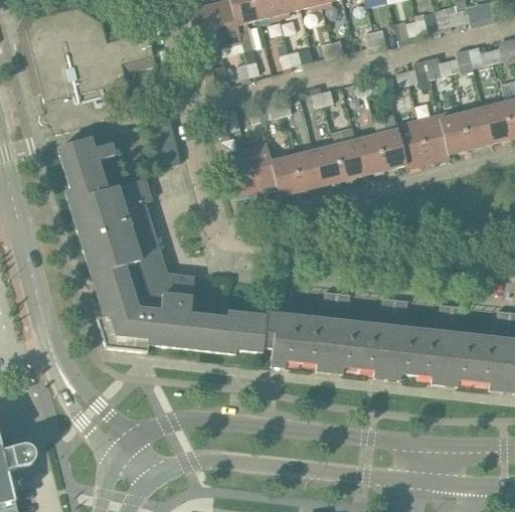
[(41,93),(45,108),(44,109),(44,110),(43,110),(43,111),(42,111),(43,113),(46,112),(49,124),(46,125),(46,126),(47,127),(48,127),(49,127),(49,128),(50,128),(50,129),(51,135),(91,125),(92,125),(115,119),(108,92),(107,87),(126,81),(124,73),(155,65),(153,56),(147,31),(146,32),(144,23),(120,29),(120,30),(105,34),(102,22),(79,9),(81,5),(83,1),(83,0),(66,0),(27,10),(16,29),(32,96),(41,93)]
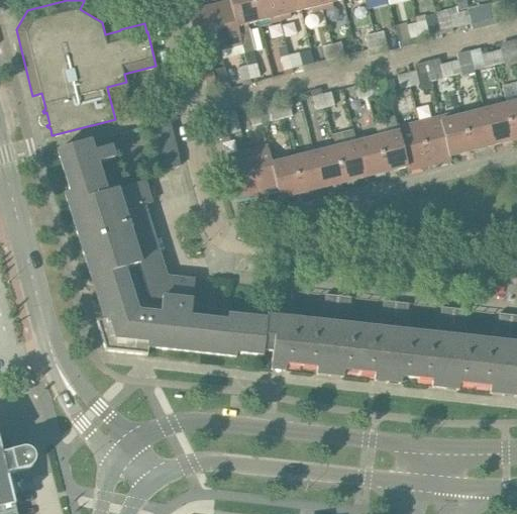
[(209,4),(220,47),(241,41),(230,0),(225,0),(209,4)]
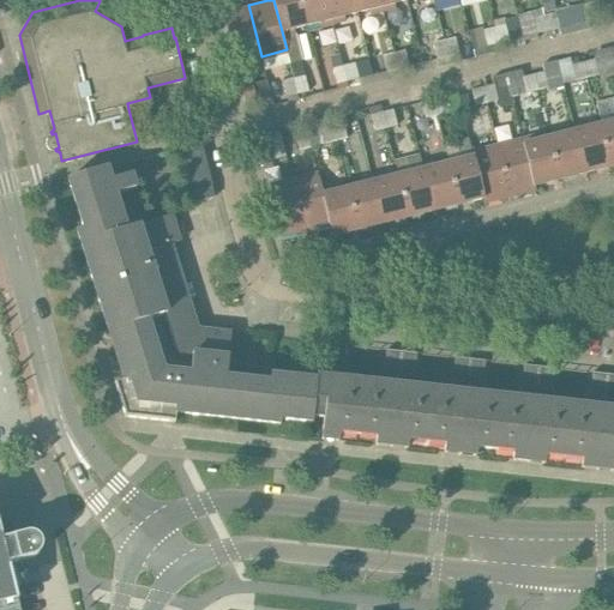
[(287,49),(289,61),(301,58),(302,58),(294,25),(306,22),(300,0),(274,0),(287,49)]
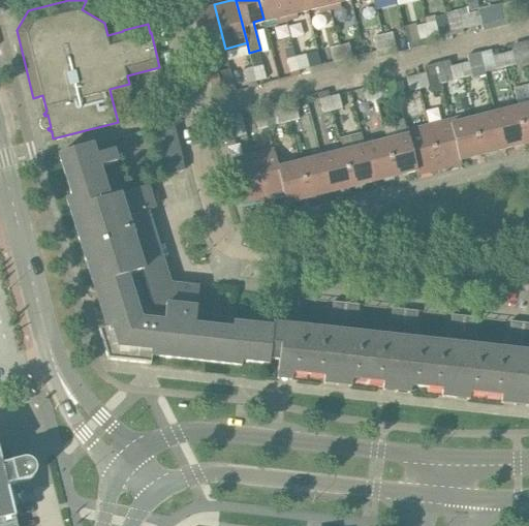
[(258,0),(263,19),(275,16),(276,20),(286,18),(281,0),(258,0)]
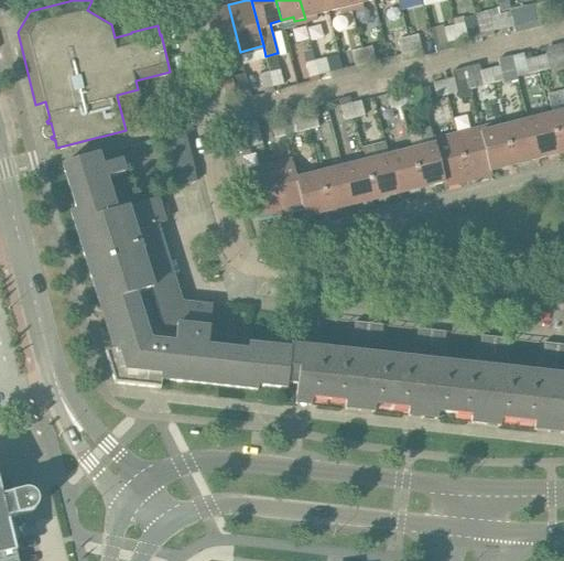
[(326,8),(324,0),(300,0),(305,19),(317,15),(316,11),(326,8)]
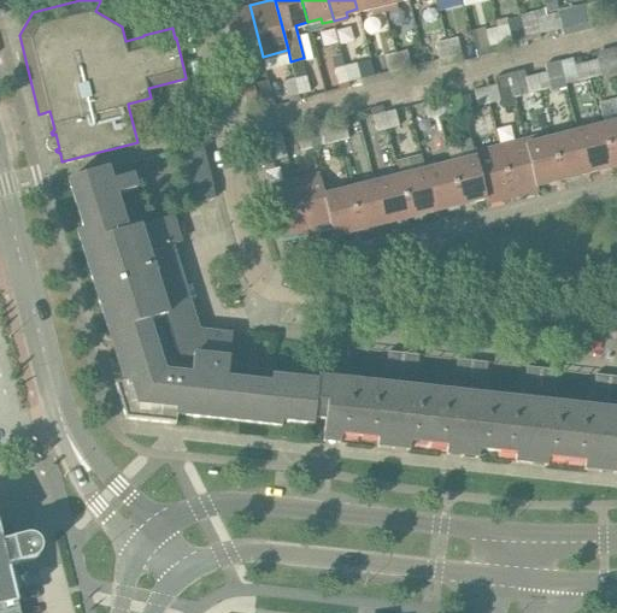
[(383,9),(381,0),(354,0),(357,9),(371,5),(372,11),(383,9)]
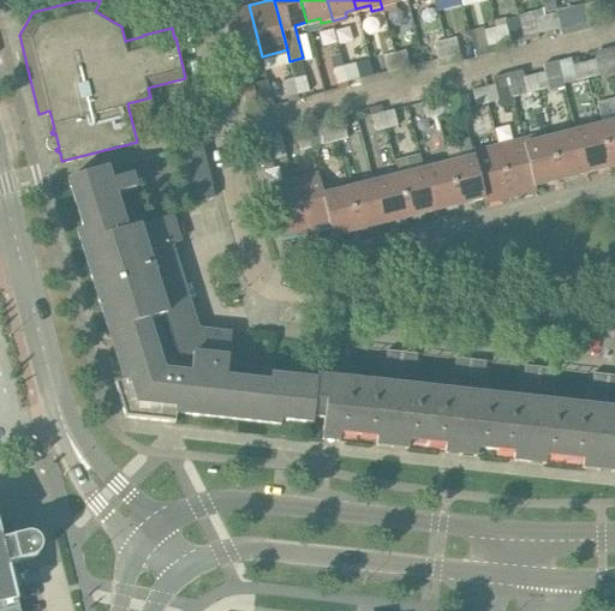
[(596,0),(571,7),(575,29),(590,25),(589,18),(599,16),(596,0)]
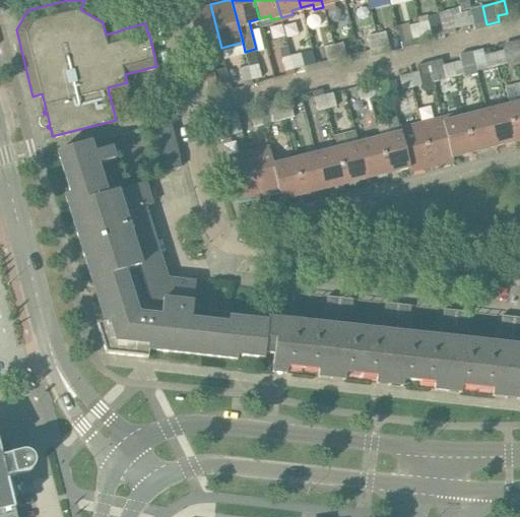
[(504,0),(507,13),(516,11),(513,0),(504,0)]
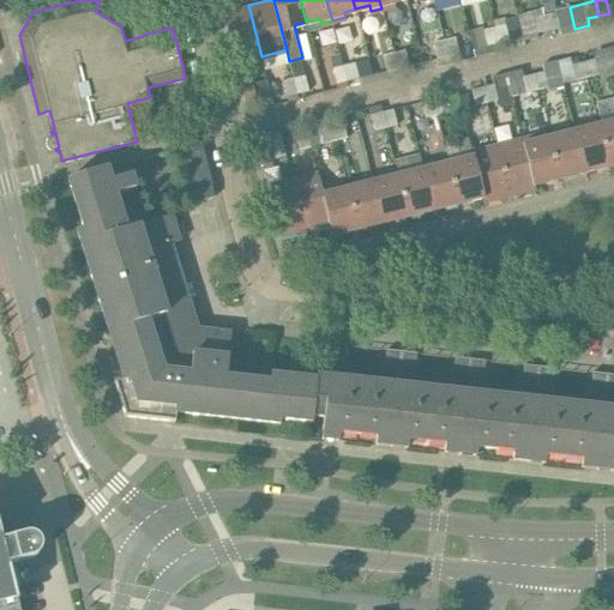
[(222,11),(235,62),(262,56),(248,5),(222,11)]
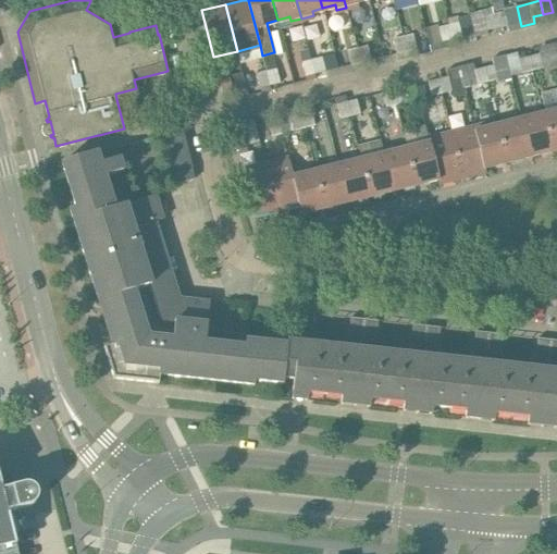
[(508,31),(521,26),(517,7),(493,12),(497,26),(507,23),(508,31)]
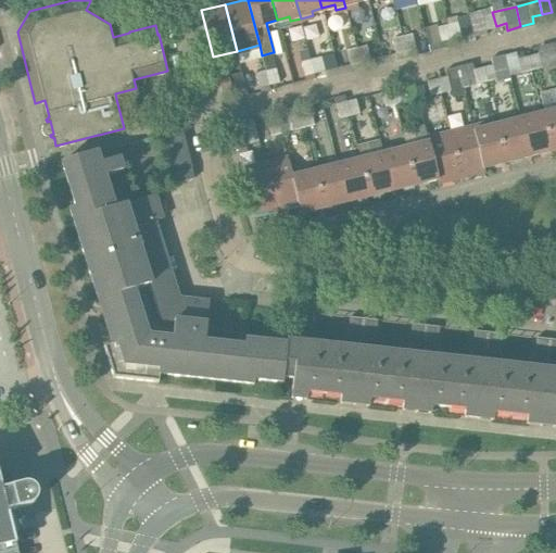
[(482,14),(487,28),(496,26),(492,12),(482,14)]
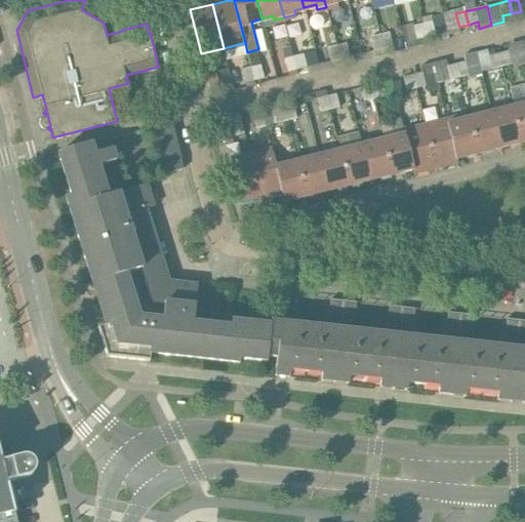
[(432,19),(422,22),(426,35),(435,33),(432,19)]
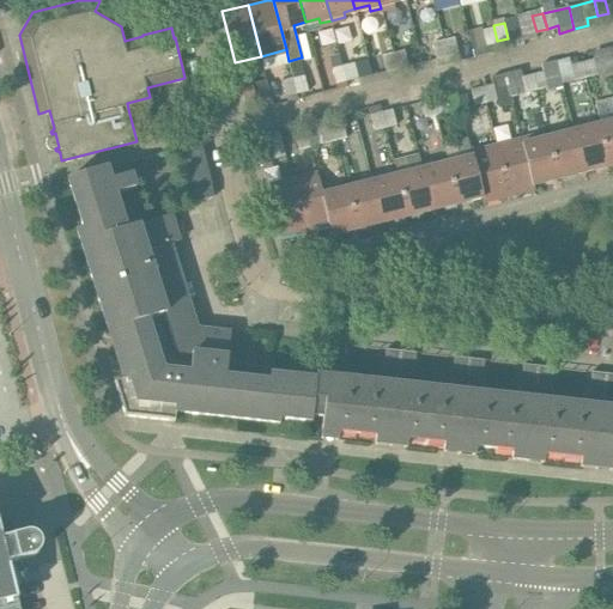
[(497,41),(493,25),(483,29),(486,43),(497,41)]
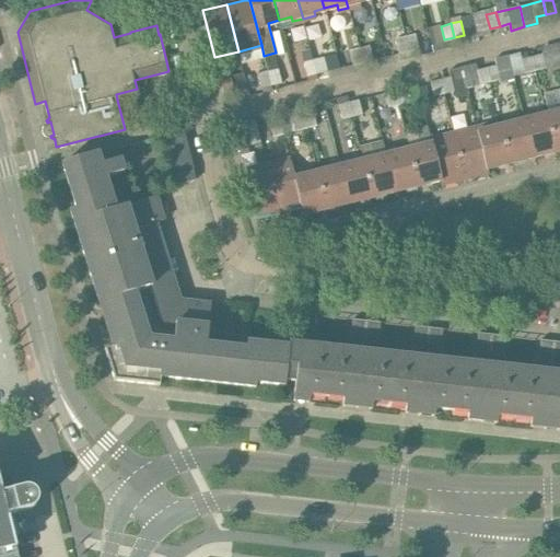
[(415,33),(405,35),(408,49),(419,46),(415,33)]
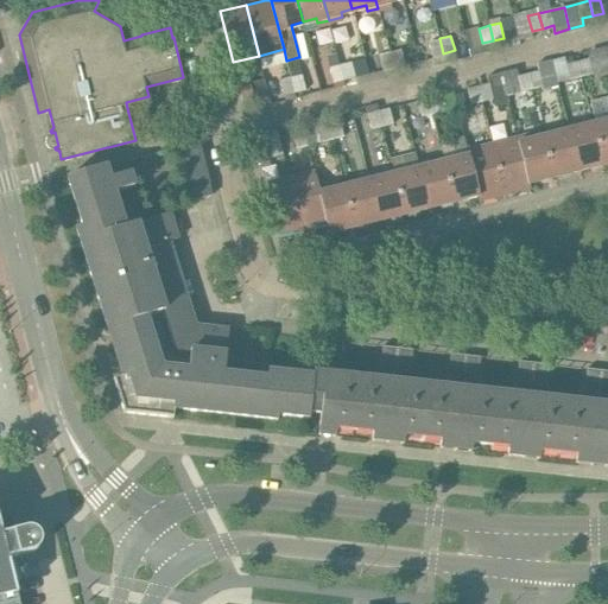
[(432,56),(443,53),(439,38),(429,40),(432,56)]
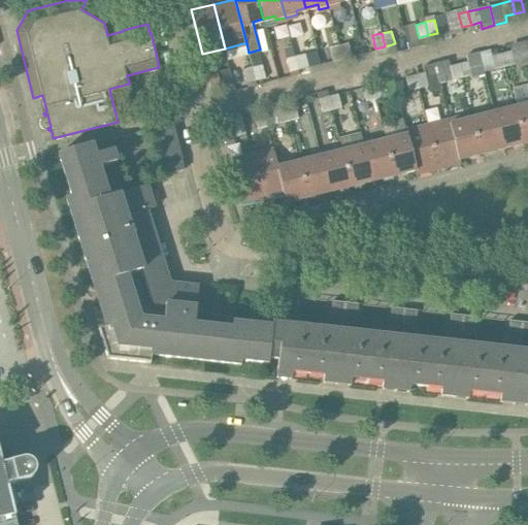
[(337,44),(341,57),(352,55),(349,41),(337,44)]
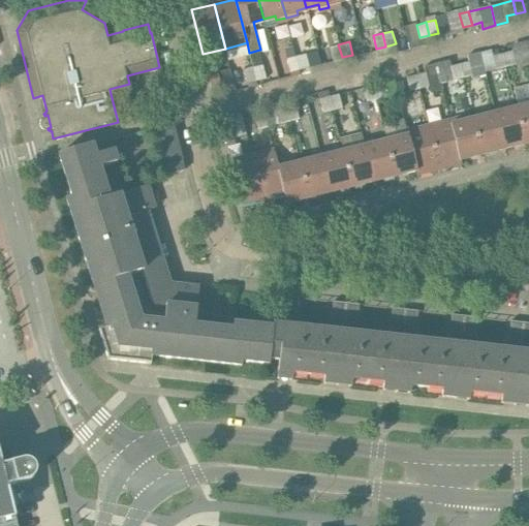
[(289,70),(299,68),(296,55),(292,43),(283,45),(289,70)]
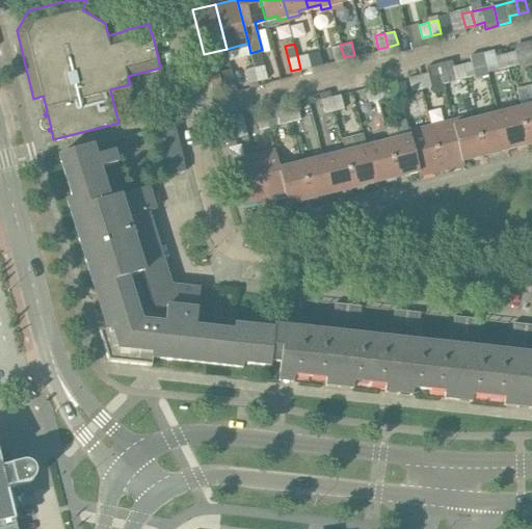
[(335,59),(344,57),(340,45),(331,47),(335,59)]
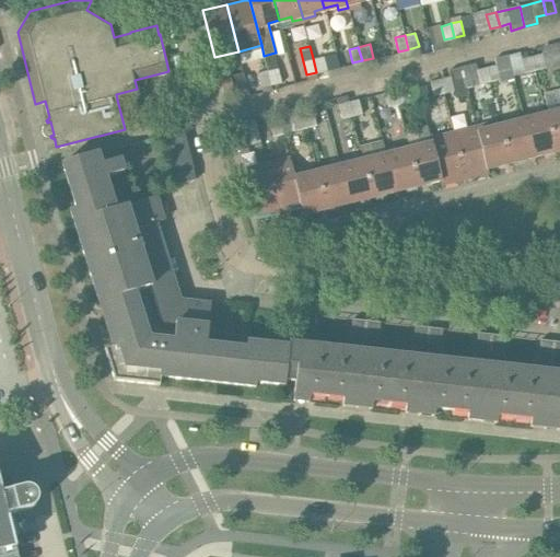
[(532,55),(535,68),(545,66),(541,51),(532,55)]
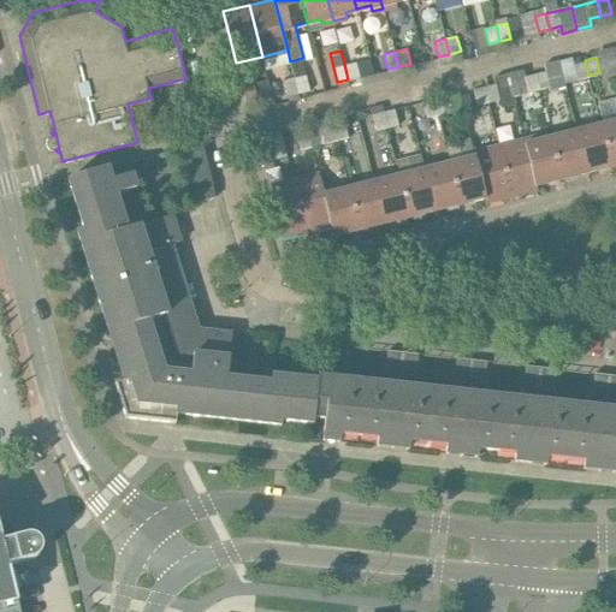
[(295,76),(298,91),(309,89),(306,73),(302,58),(290,61),(295,76)]
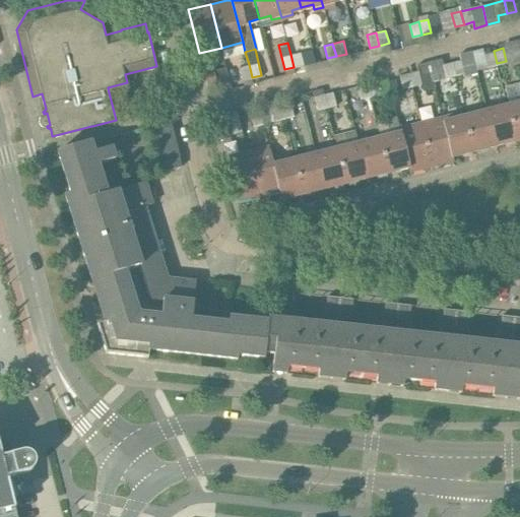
[(451,61),(455,74),(463,71),(465,76),(475,73),(470,50),(459,53),(460,59),(451,61)]
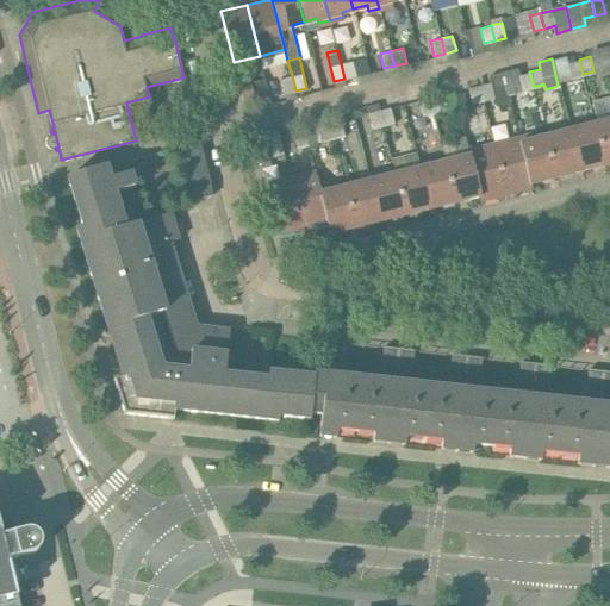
[(567,62),(572,77),(583,74),(579,60),(567,62)]
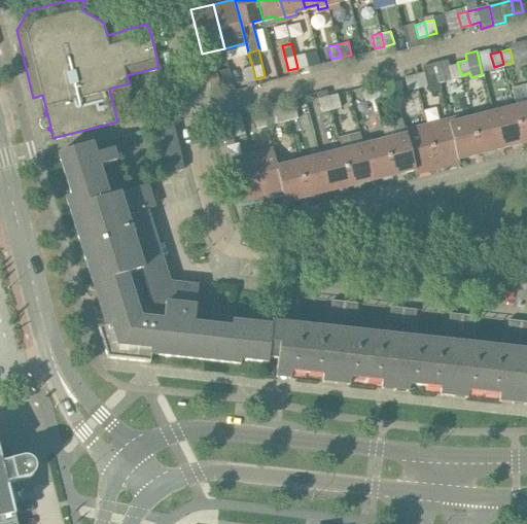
[(294,55),(297,68),(308,65),(305,53),(294,55)]
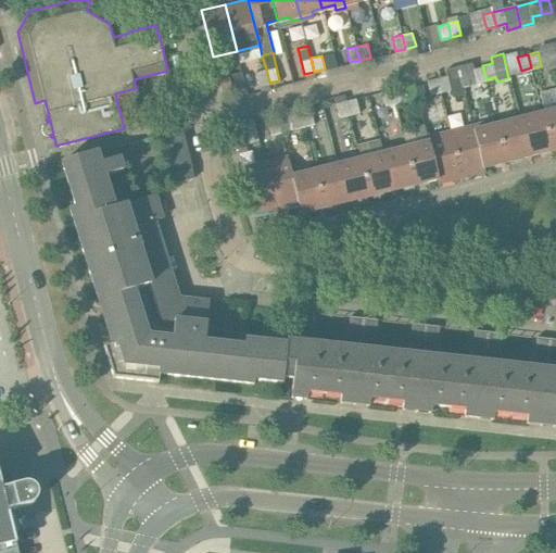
[(477,82),(487,79),(482,65),(472,67),(477,82)]
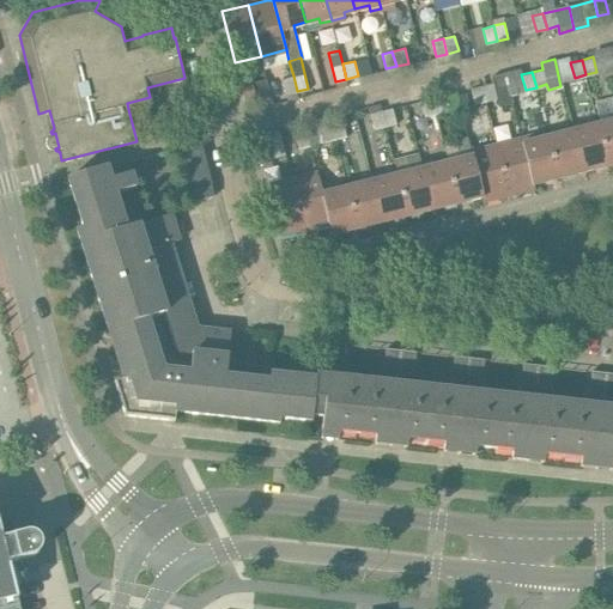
[(281,79),(286,95),(297,91),(293,75),(281,79)]
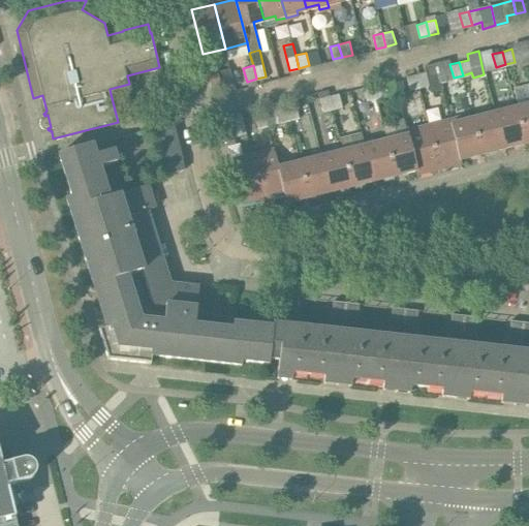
[(217,70),(208,72),(211,86),(220,83),(217,70)]
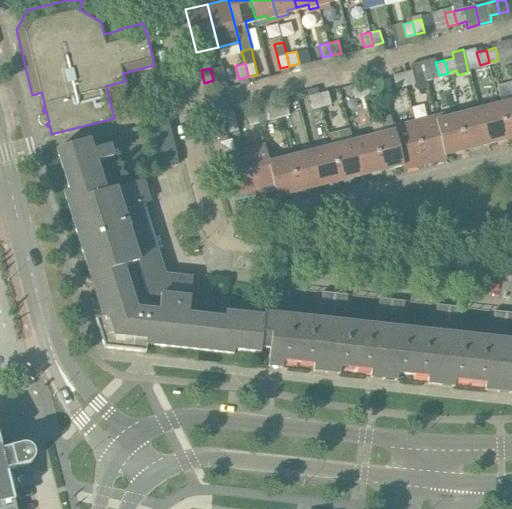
[(402,71),(405,83),(415,81),(411,68),(402,71)]
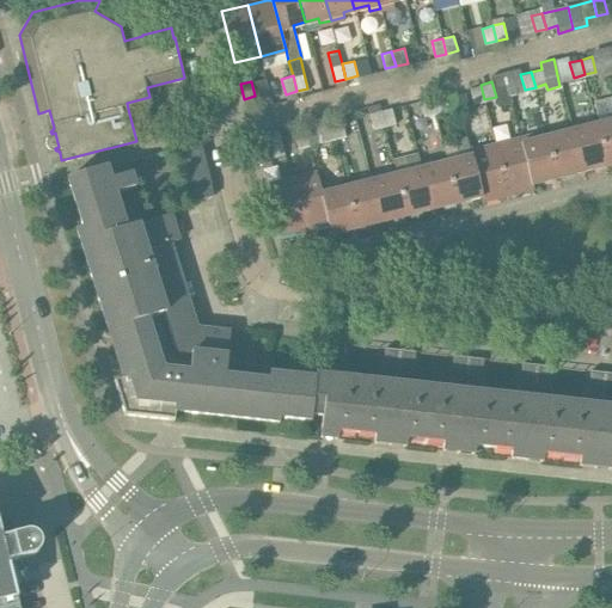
[(473,103),(484,99),(481,85),(470,87),(473,103)]
